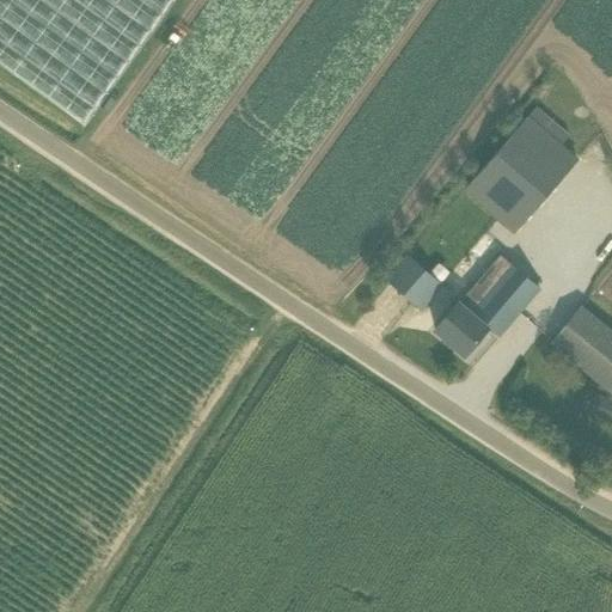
[(0,0),(0,63),(84,123),(172,0),(0,0)]
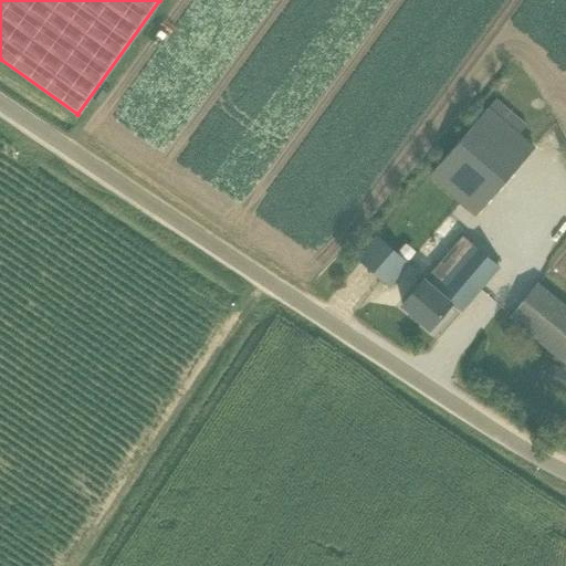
[(534,147),(488,108),(430,176),(478,215),(534,147)]
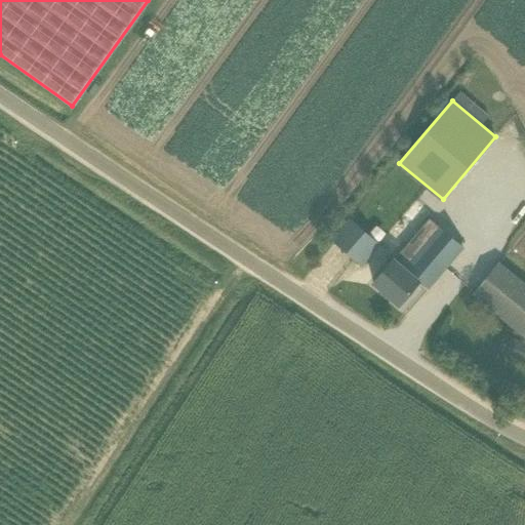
[(350,218),(331,241),(361,266),(379,244),(350,218)]
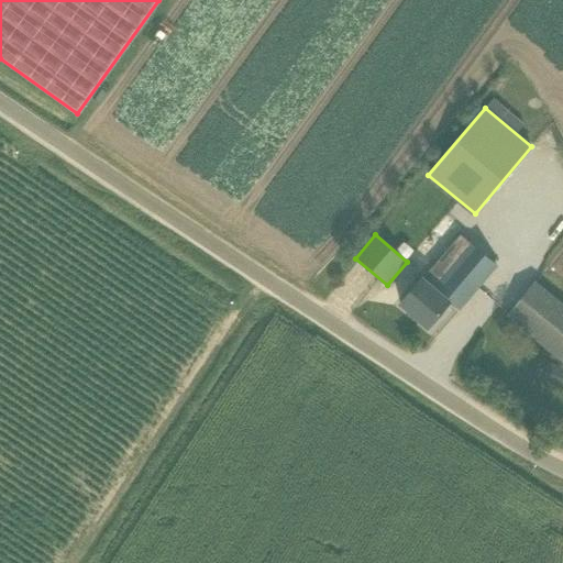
[(421,278),(400,304),(428,327),(449,304),(457,311),(496,266),(461,235),(432,268),(431,268),(422,279),(421,278)]
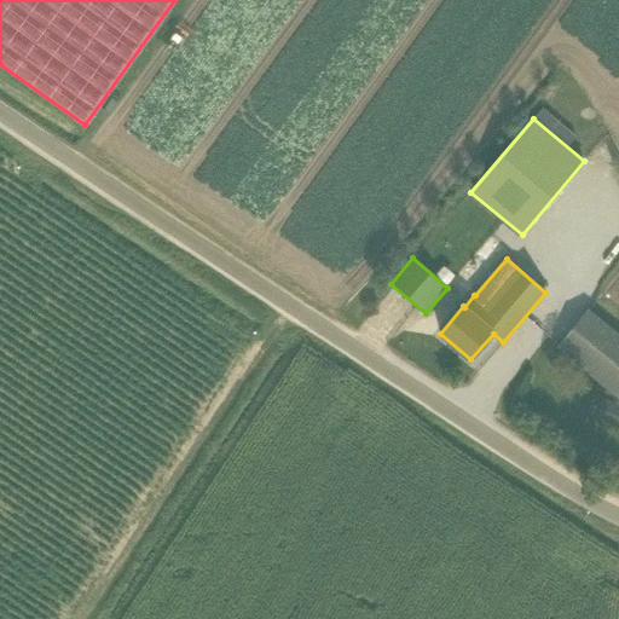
[(618,336),(588,311),(557,347),(618,397),(618,336)]
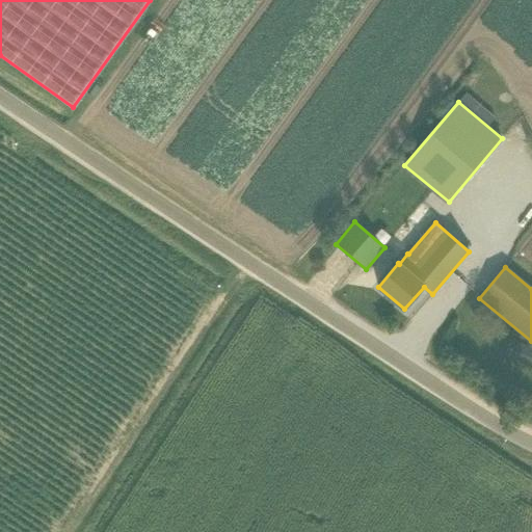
[(531,364),(531,347),(516,342),(511,358),(531,364)]
